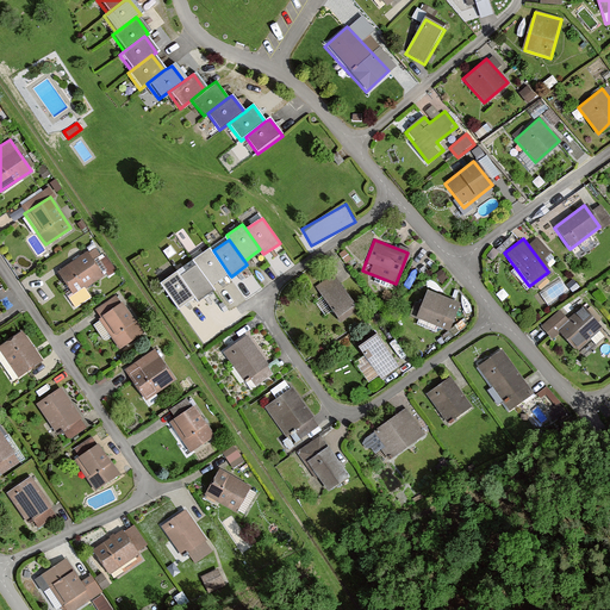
[(210,247),(193,259),(197,262),(211,284),(228,272),(213,250),(210,247)]
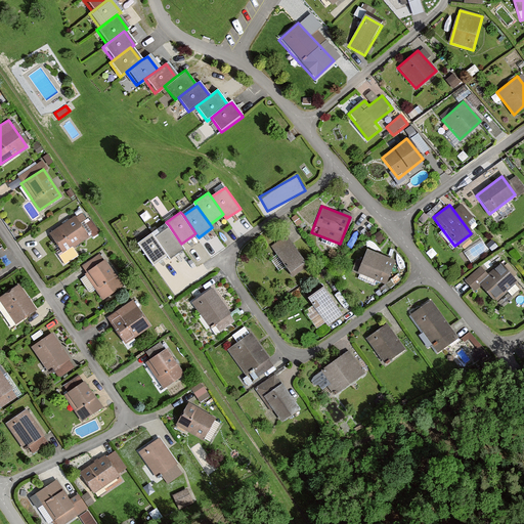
[(75,216),(48,234),(61,254),(88,235),(75,216)]
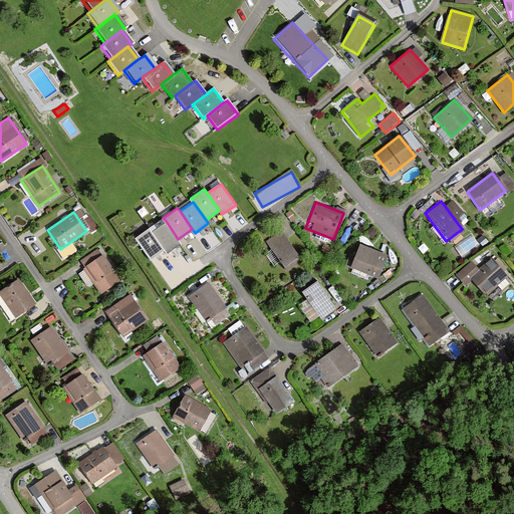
[(166,221),(152,231),(164,249),(167,253),(181,243),(178,239),(166,221)]
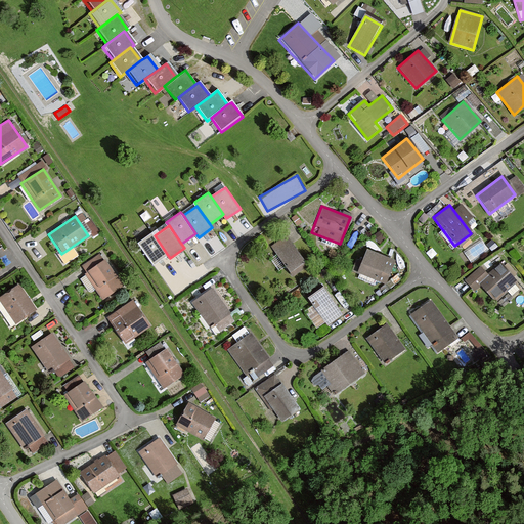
[(151,232),(137,243),(154,264),(167,254),(155,235),(151,232)]
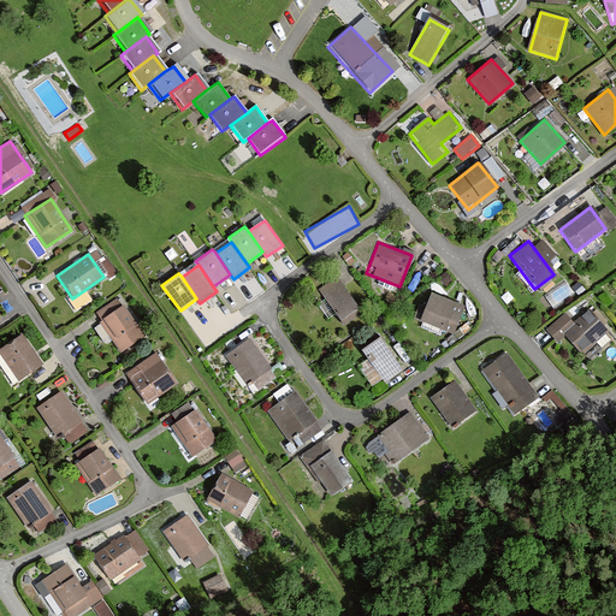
[(335,276),(317,289),(342,325),(360,313),(335,276)]
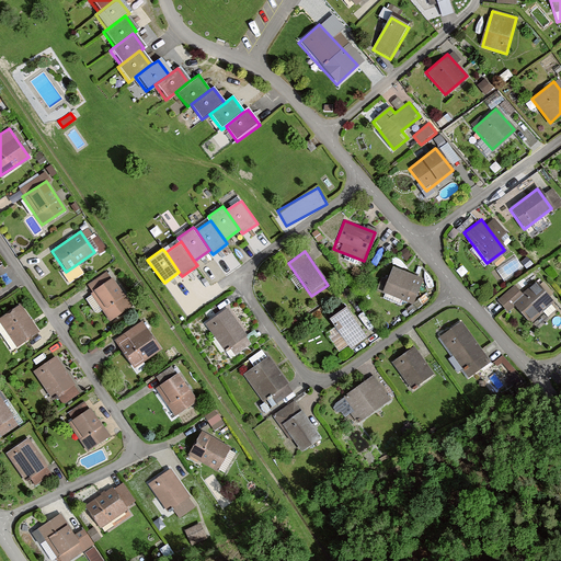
[(420,277),(389,265),(379,290),(410,302),(420,277)]
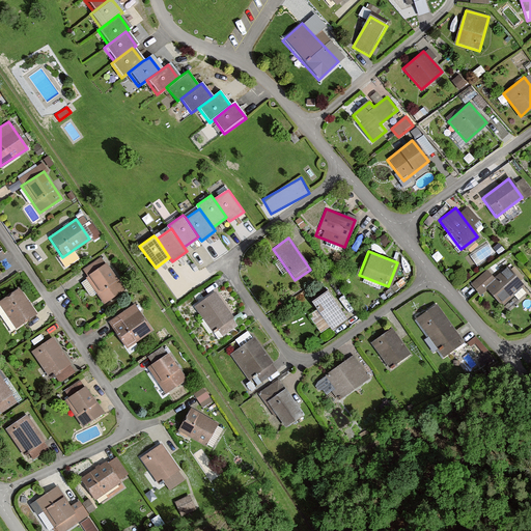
[(105,261),(84,276),(102,303),(123,288),(105,261)]
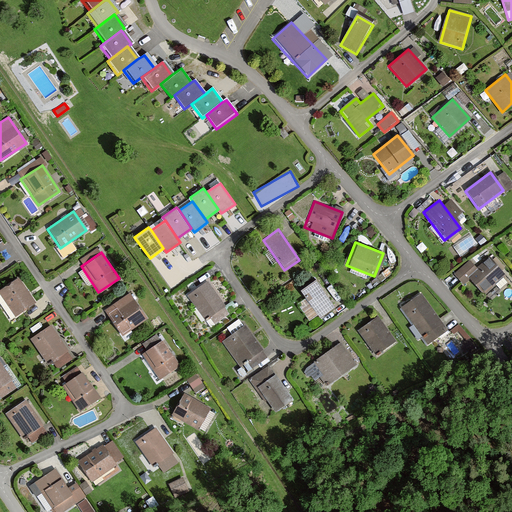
[(506,278),(490,260),(477,271),(468,279),(484,297),(506,278)]
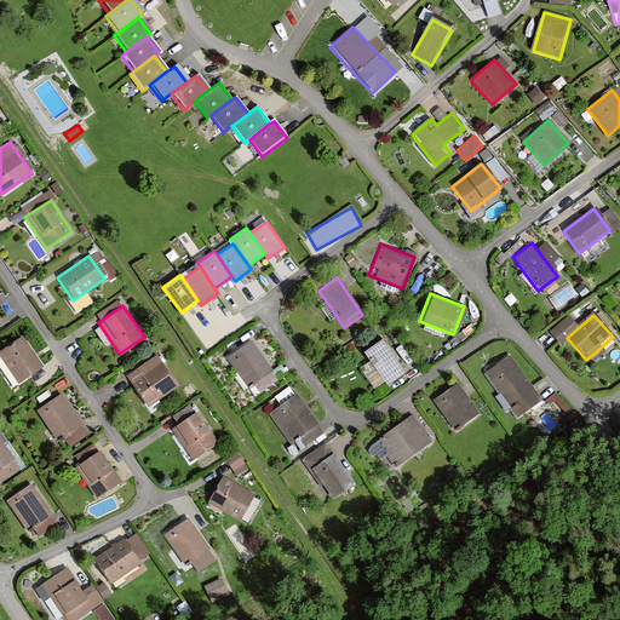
[(567,316),(547,333),(558,345),(567,338),(578,328),(567,316)]
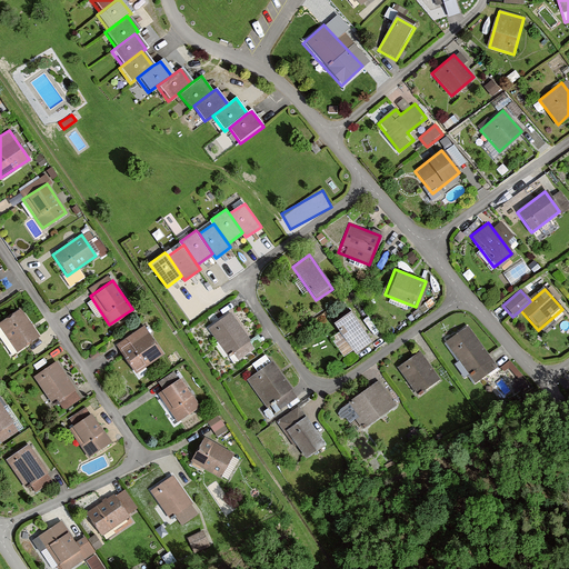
[(19,309),(0,321),(0,328),(15,350),(38,336),(19,309)]
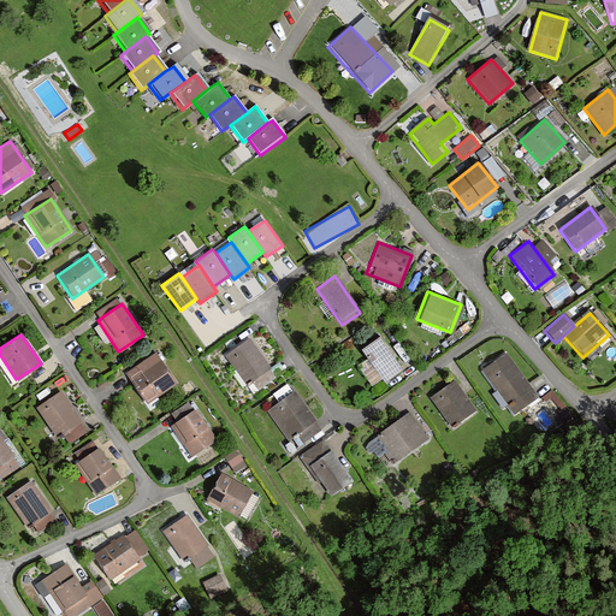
[(403,369),(377,335),(357,349),(384,385),(403,369)]
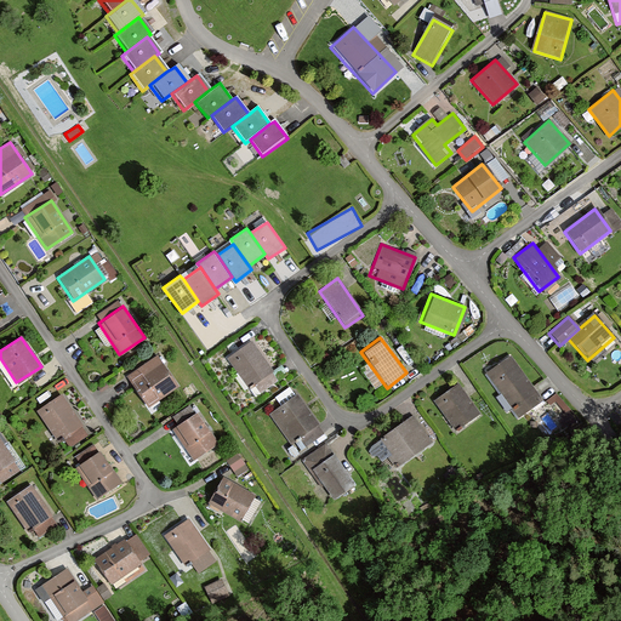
[(250,340),(227,355),(248,387),(272,371),(250,340)]
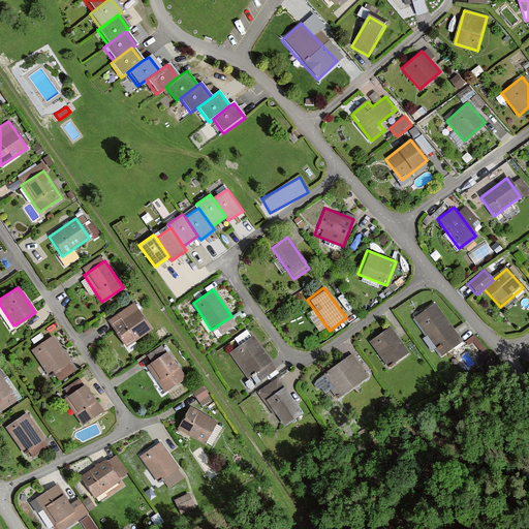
[(133,303),(106,320),(125,347),(151,330),(133,303)]
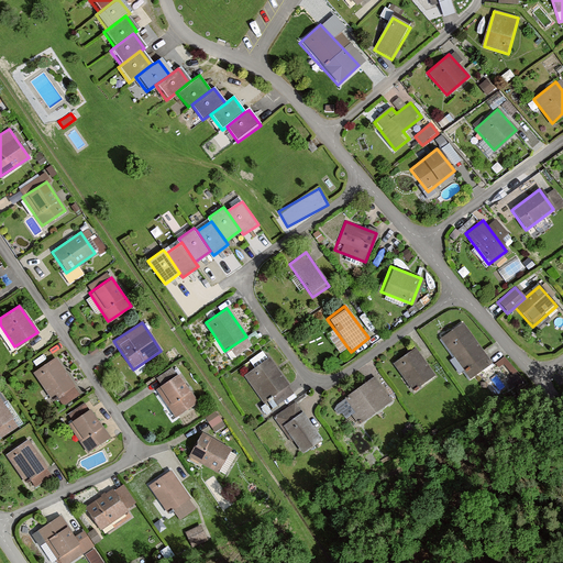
[(462,322),(439,338),(470,379),(492,363),(462,322)]
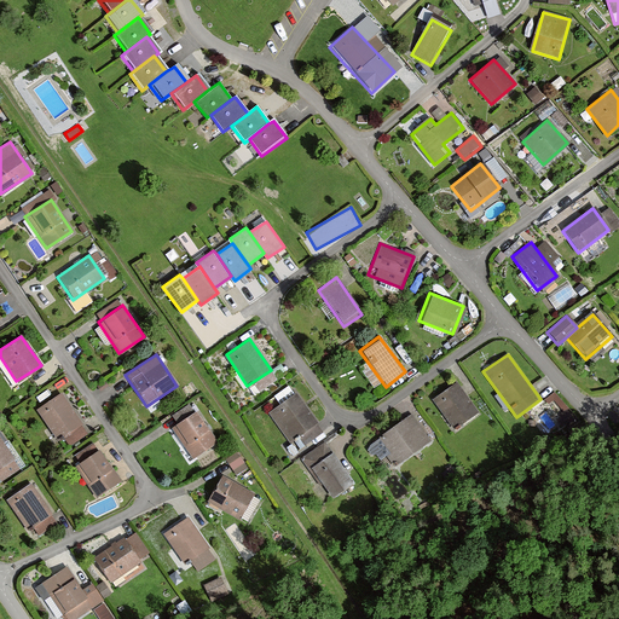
[(455,381),(431,399),(452,429),(476,411),(455,381)]
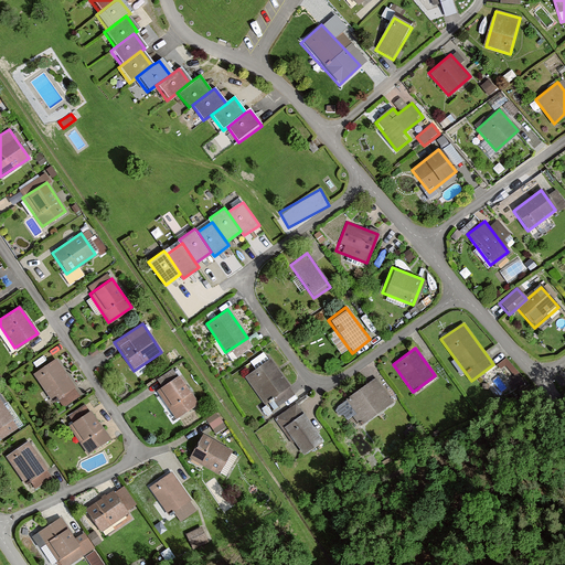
[(265,349),(253,359),(257,365),(269,355),(265,349)]
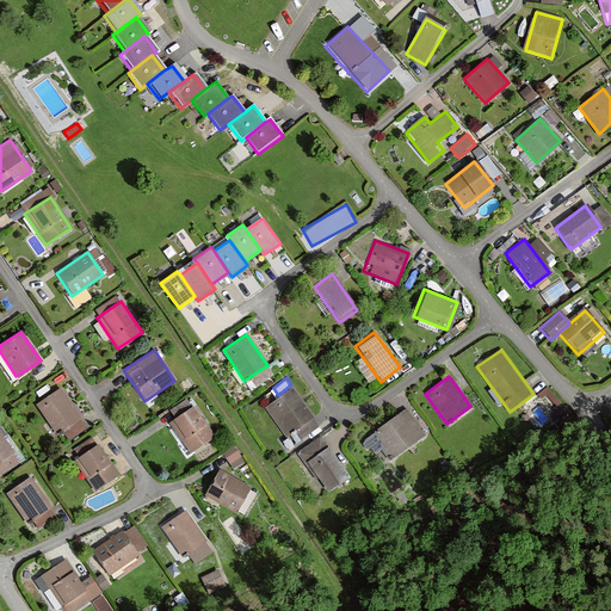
[(60,388),(35,405),(55,436),(60,432),(67,443),(87,430),(60,388)]
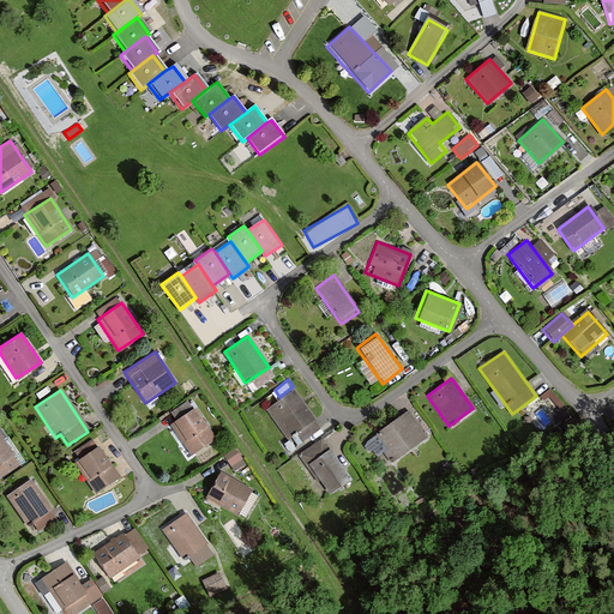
[(293,390),(266,409),(287,438),(313,420),(293,390)]
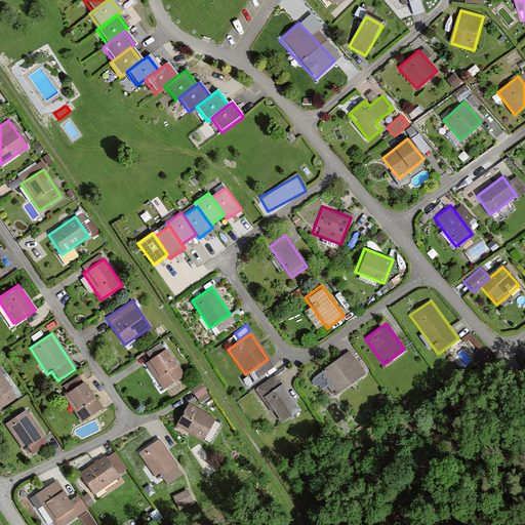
[(162,340),(148,350),(152,357),(166,347),(162,340)]
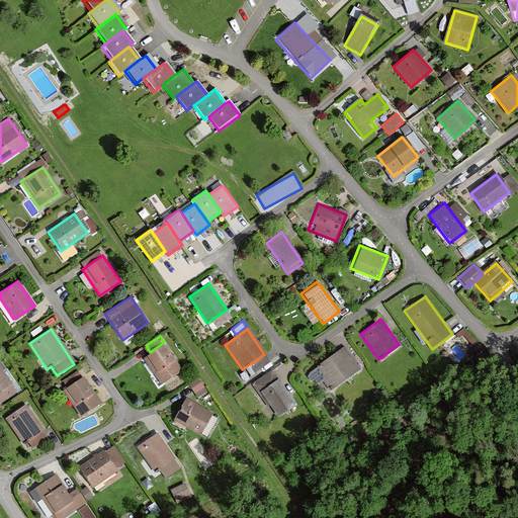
[(163,344),(143,357),(161,384),(181,371),(163,344)]
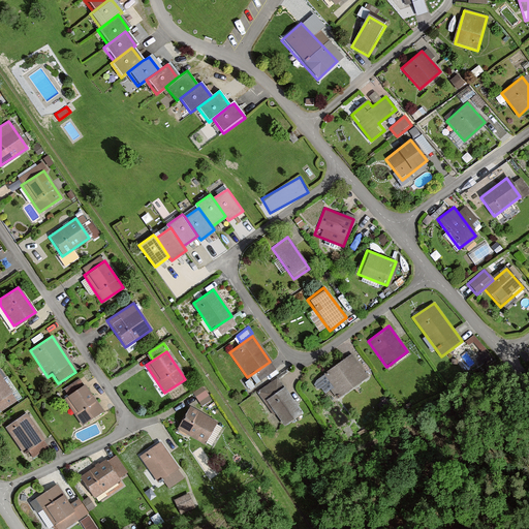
[(350,354),(324,373),(342,395),(367,376),(350,354)]
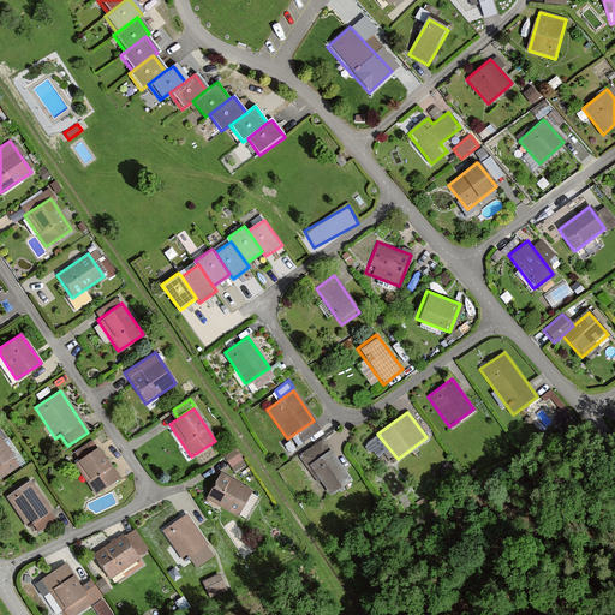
[(0,436),(0,478),(19,466),(0,436)]
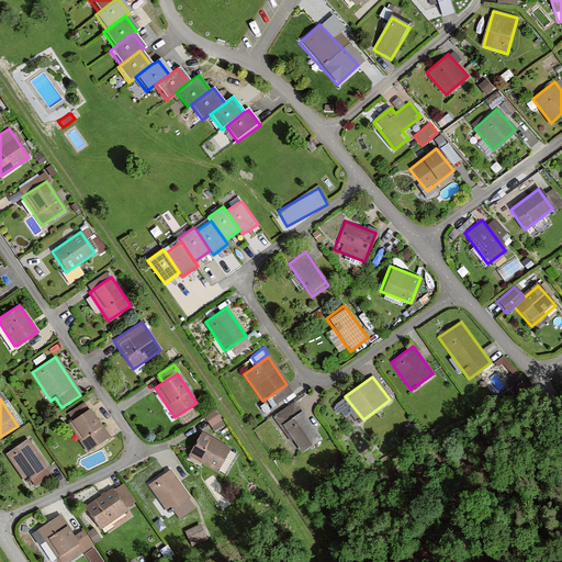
[(294,400),(273,416),(302,453),(323,438),(294,400)]
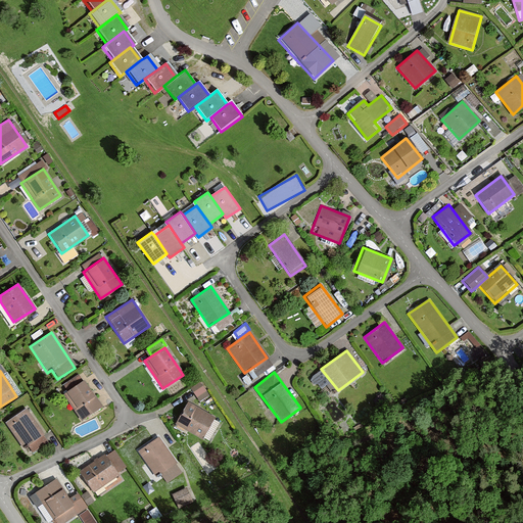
[(200,398),(210,392),(202,380),(193,385),(200,398)]
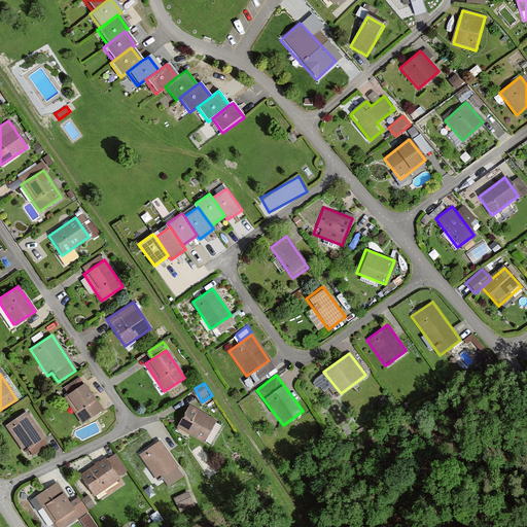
[(82,384),(63,397),(82,423),(101,410),(82,384)]
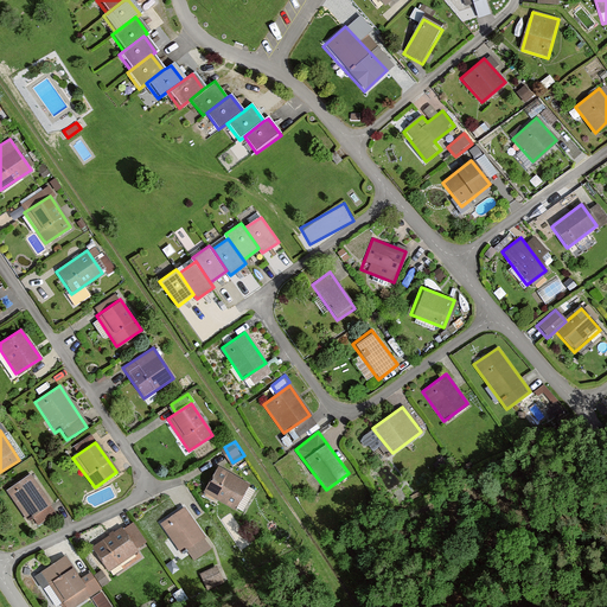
[(250,483),(216,465),(202,492),(236,510),(250,483)]
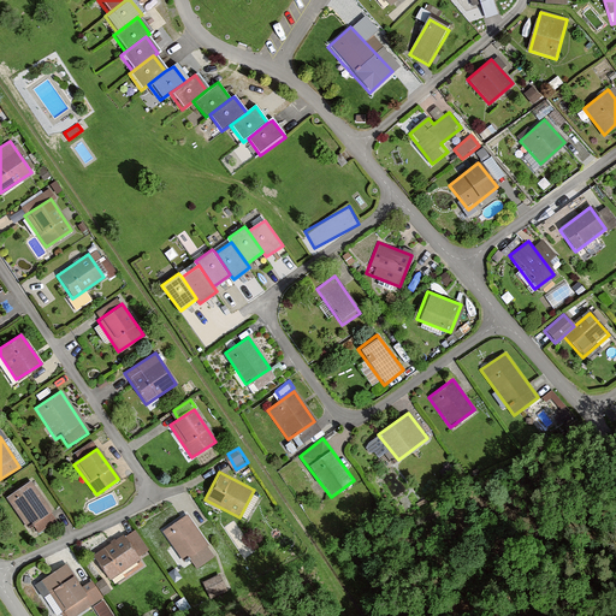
[(29,479),(3,496),(23,527),(29,523),(35,534),(55,521),(29,479)]
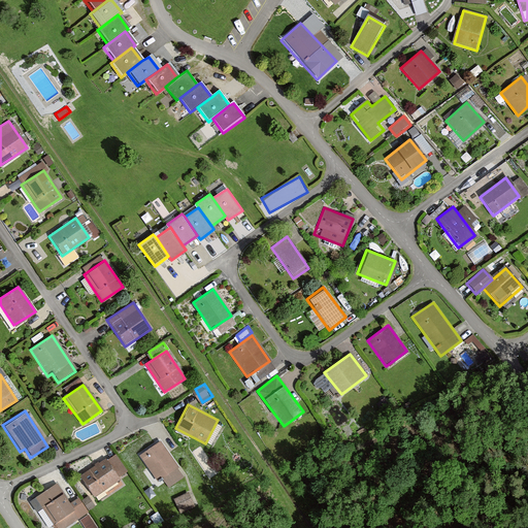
[(159,440),(139,455),(159,483),(179,467),(159,440)]
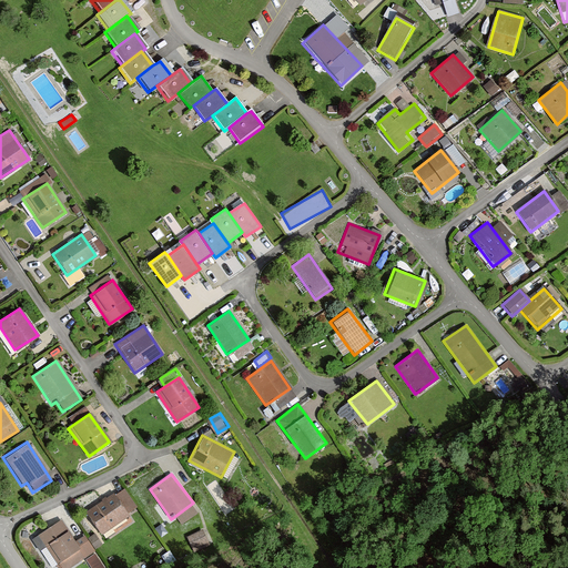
[(121,488),(84,513),(99,533),(134,508),(121,488)]
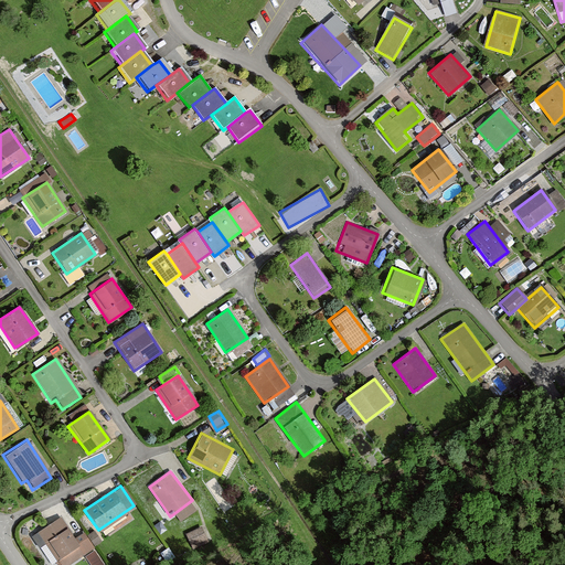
[(59,518),(35,532),(57,564),(70,564),(95,548),(84,532),(73,540),(59,518)]
